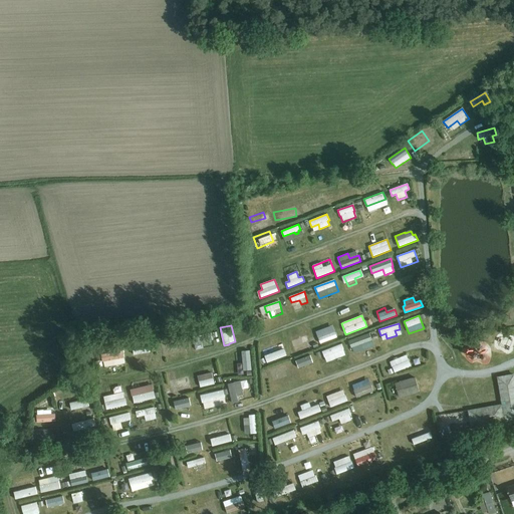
[(326,329),(316,332),(320,343),(337,337),(335,331),(328,334),(326,329)]
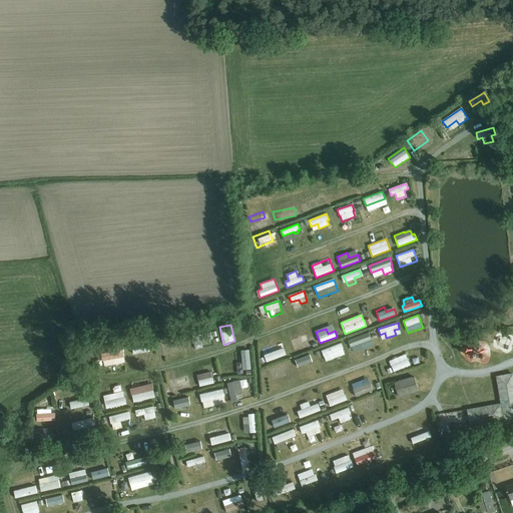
[(215,331),(191,337),(193,344),(203,341),(204,346),(212,344),(211,340),(212,339),(211,337),(216,336),(215,331)]
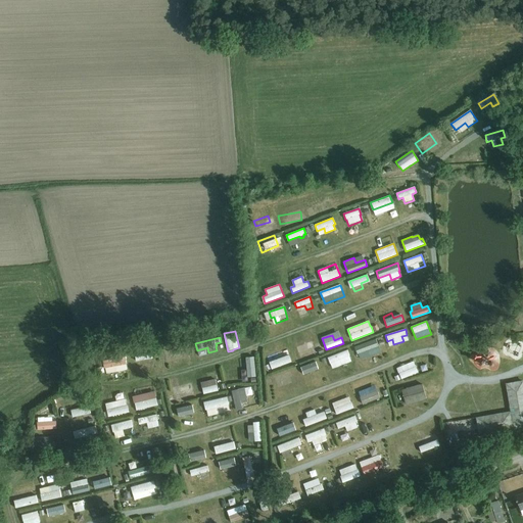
[(306,339),(292,343),(295,355),(310,351),(306,339)]
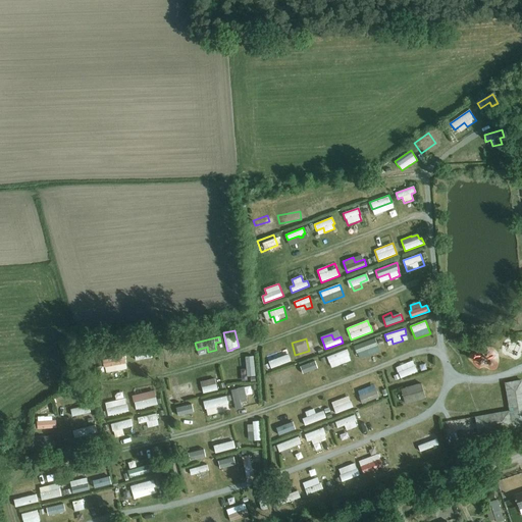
[(375,338),(354,347),(356,354),(358,353),(360,360),(380,352),(375,338)]
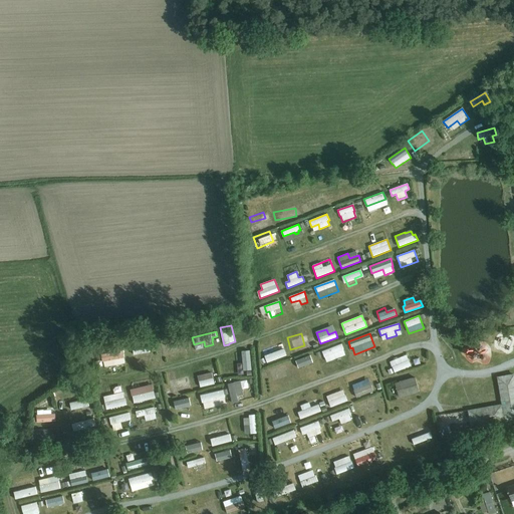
[(281,343),(262,350),(267,362),(286,355),(284,348),(283,348),(281,343)]
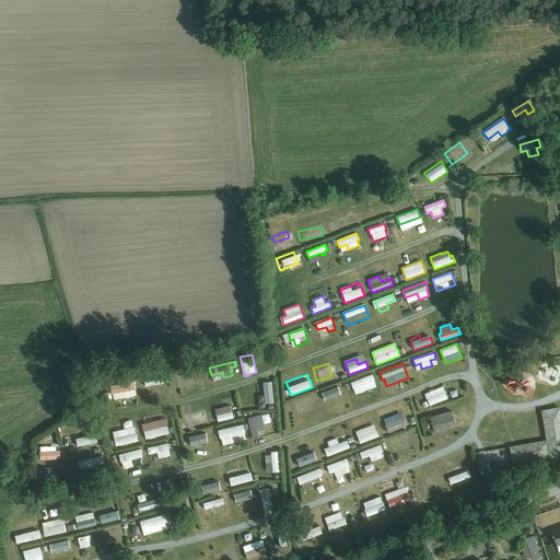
[(372,375),(350,383),(356,395),(376,387),(374,382),(374,381),(372,375)]
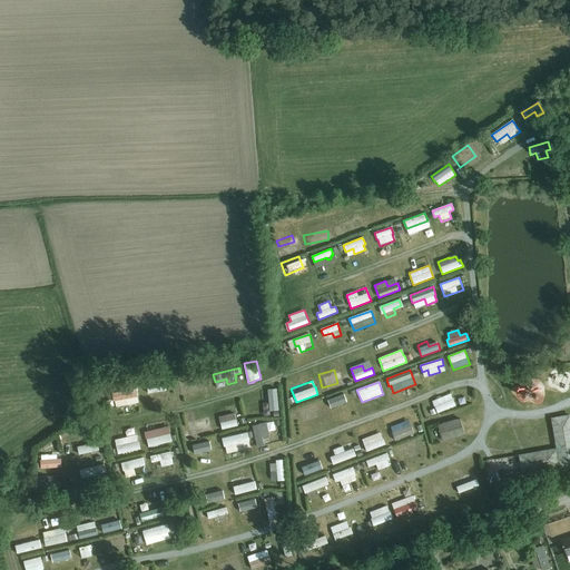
[(136,389),(112,393),(114,401),(115,401),(116,408),(139,403),(136,389)]
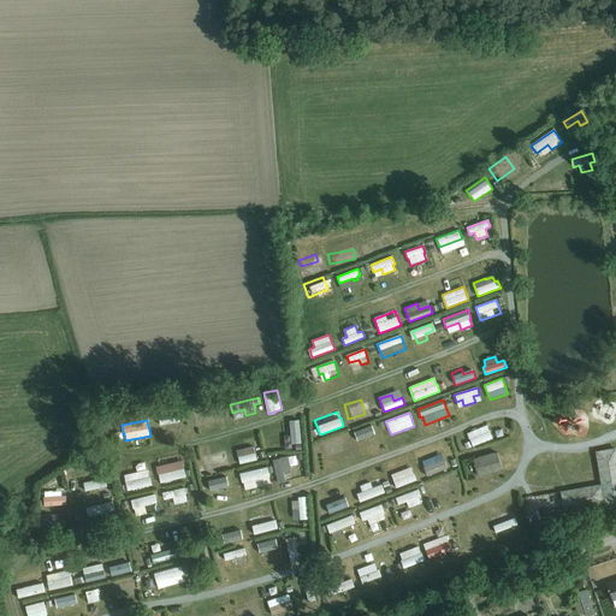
[(298,420),(290,421),(291,444),(301,444),(298,420)]
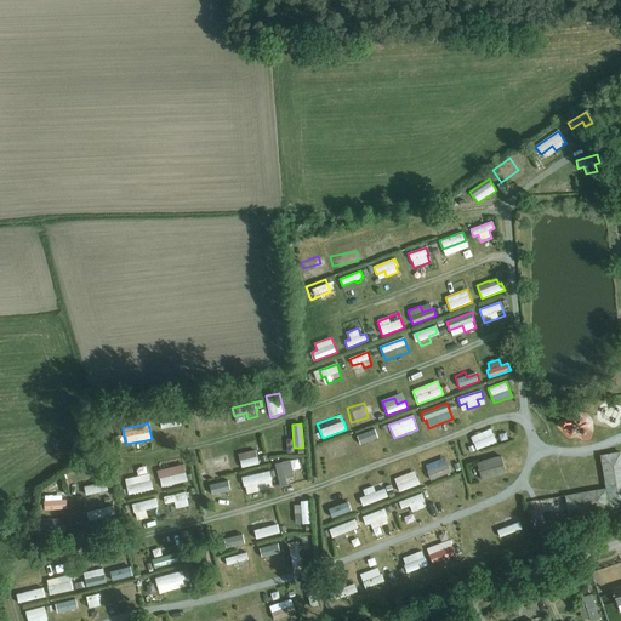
[(559,425),(562,434),(569,433),(568,423),(559,425)]
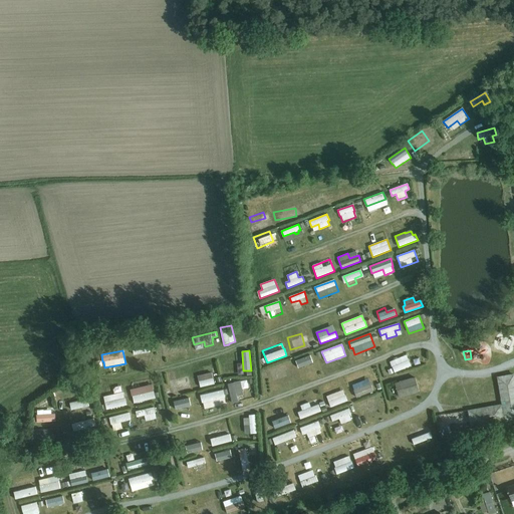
[(295,367),(308,362),(304,351),(290,357),(295,367)]
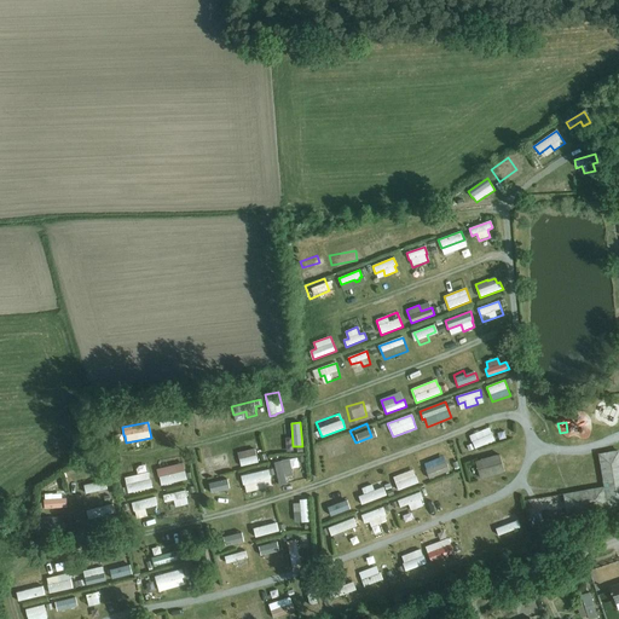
[(481,431),(469,435),(475,450),(495,441),(491,433),(485,437),(481,431)]
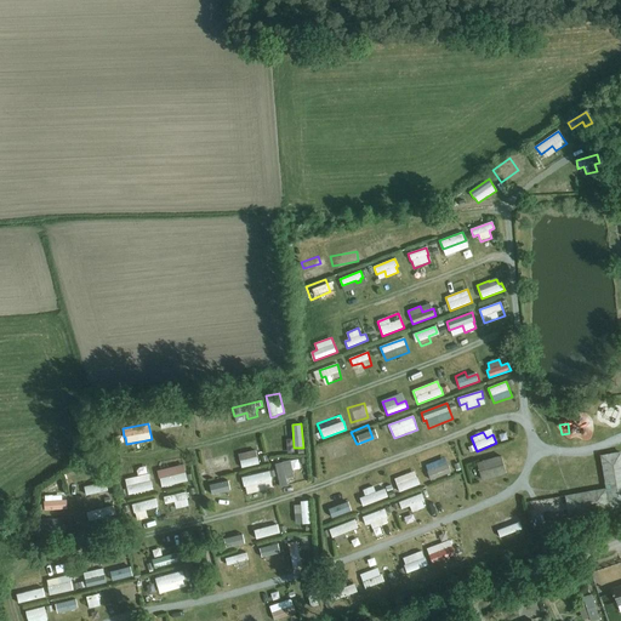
[(340,438),(315,445),(318,454),(342,445),(340,438)]
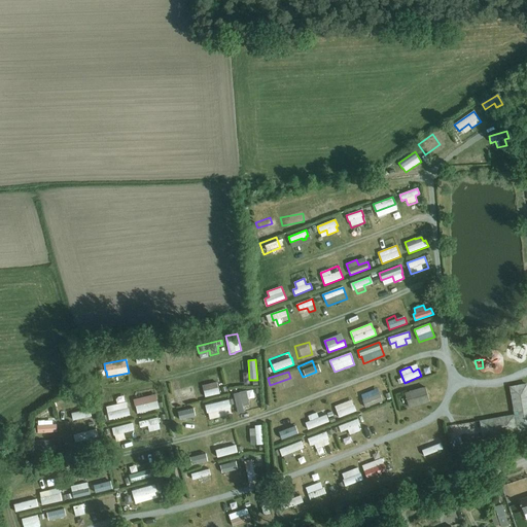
[(216,382),(202,386),(205,397),(220,393),(216,382)]
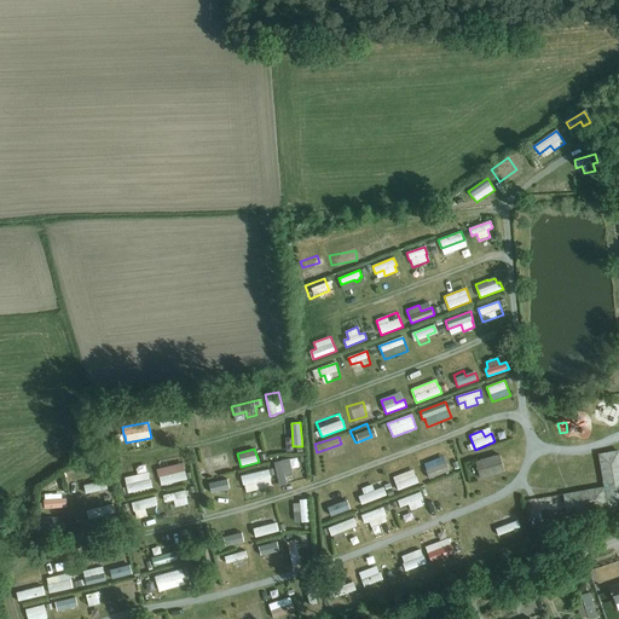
[(603,486),(563,493),(568,514),(618,504),(618,452),(618,450),(597,453),(603,486)]
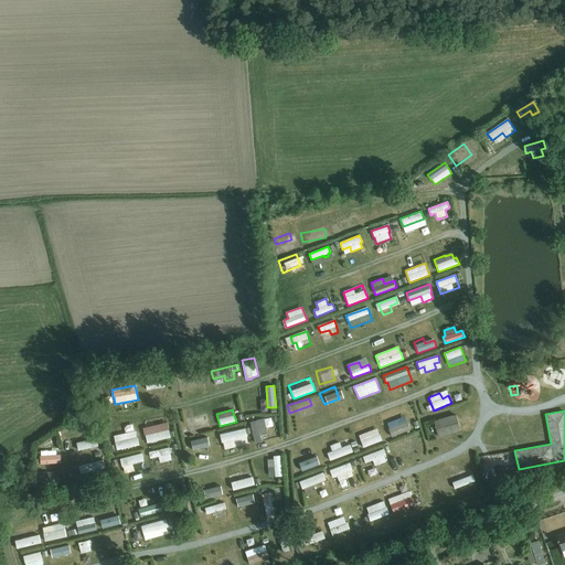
[(296,416),(299,424),(305,422),(302,414),(296,416)]
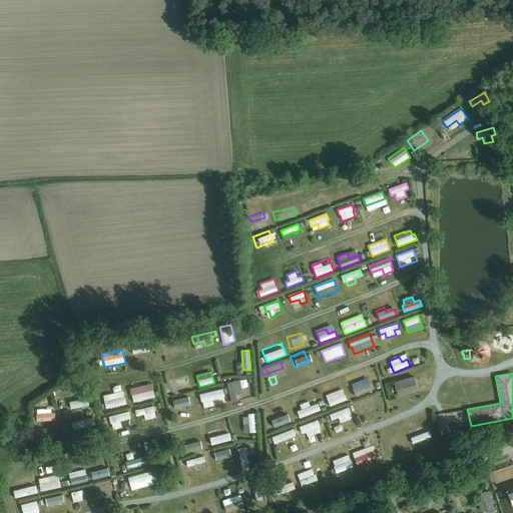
[(414,376),(394,382),(398,397),(418,391),(414,376)]
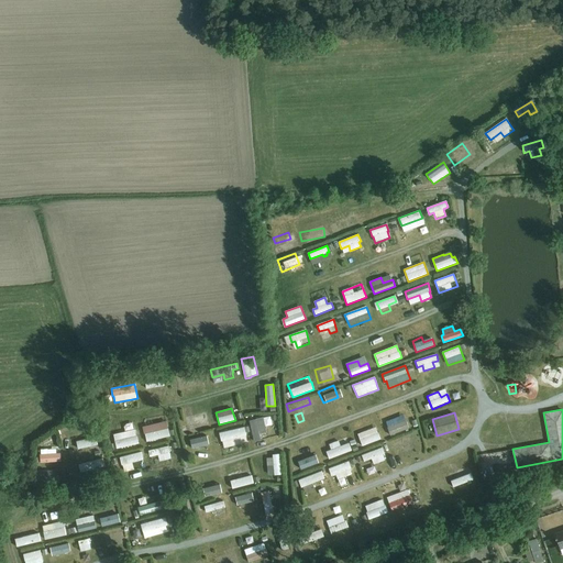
[(206,414),(186,419),(188,431),(210,427),(206,414)]
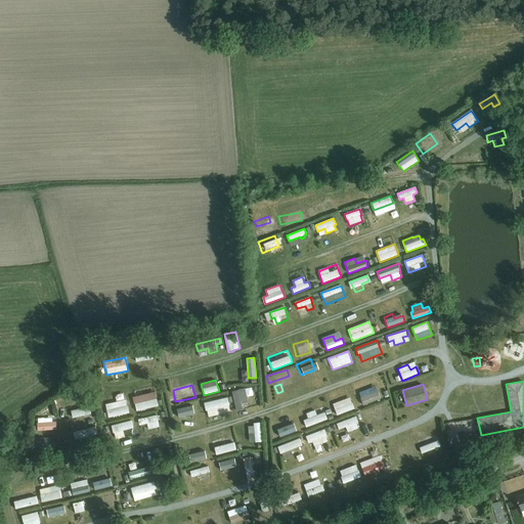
[(378,391),(360,398),(363,405),(381,398),(378,391)]
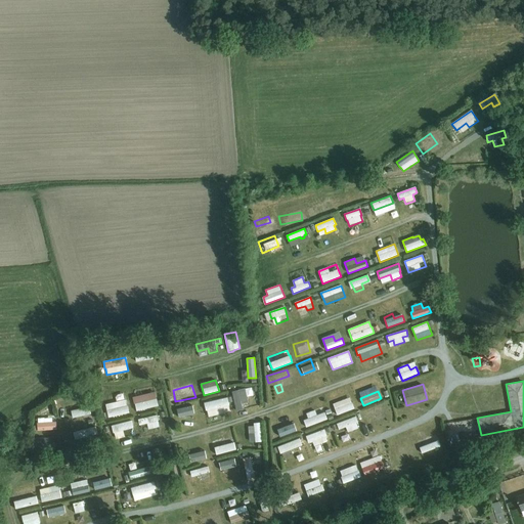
[(239,392),(234,393),(237,413),(243,413),(239,392)]
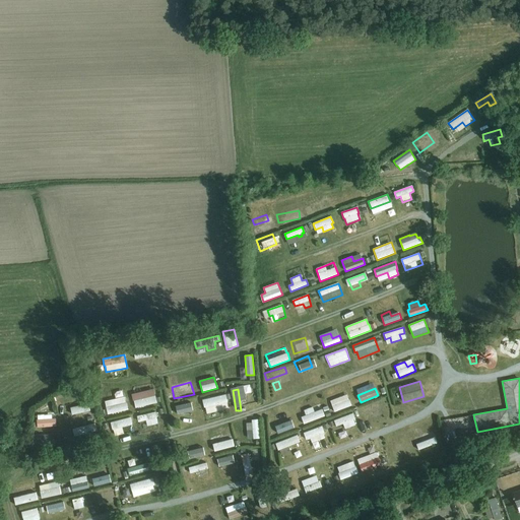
[(225,394),(202,400),(204,407),(228,402),(225,394)]
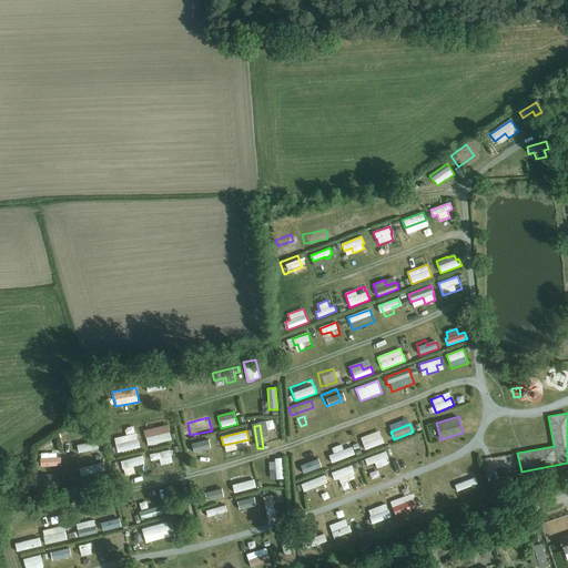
[(138,434),(128,436),(129,449),(145,445),(144,438),(139,439),(138,434)]
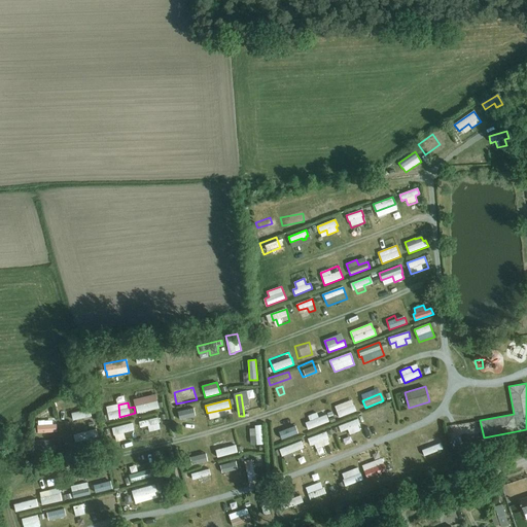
[(345,402),(335,407),(339,418),(356,412),(354,406),(347,408),(345,402)]
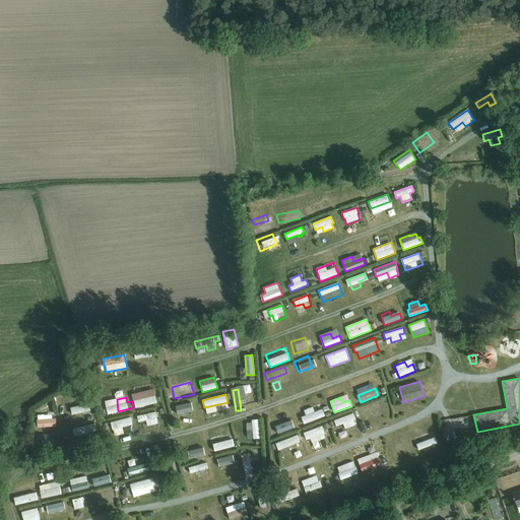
[(198,401),(179,405),(180,411),(191,409),(192,414),(201,412),(198,401)]
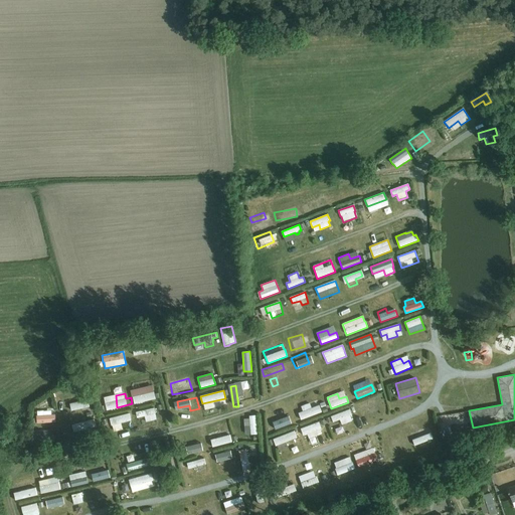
[(88,399),(69,403),(71,410),(89,406),(88,399)]
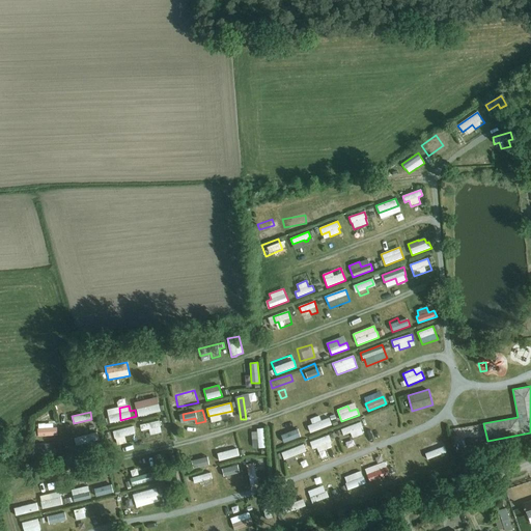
[(367,424),(374,422),(374,425),(383,423),(381,413),(365,416),(367,424)]
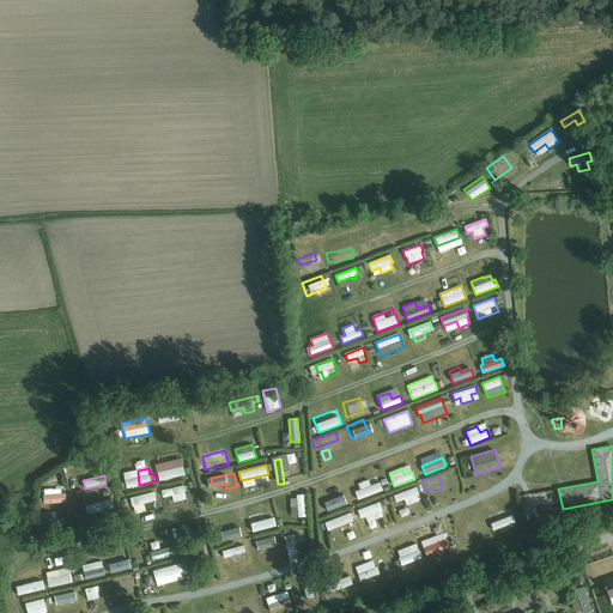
[(360,490),(354,492),(358,501),(383,491),(380,483),(371,486),(369,479),(358,484),(360,490)]
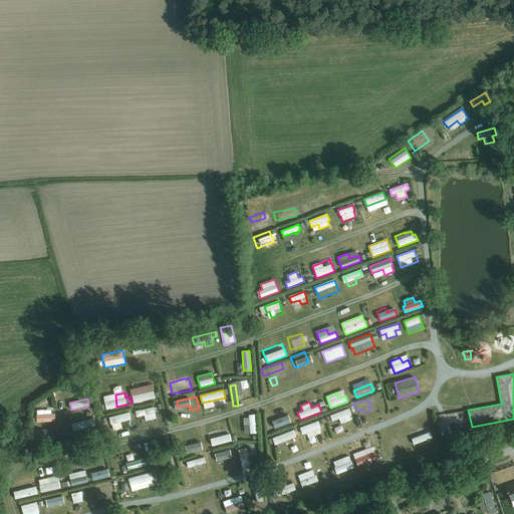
[(156,406),(142,409),(145,422),(159,419),(156,406)]
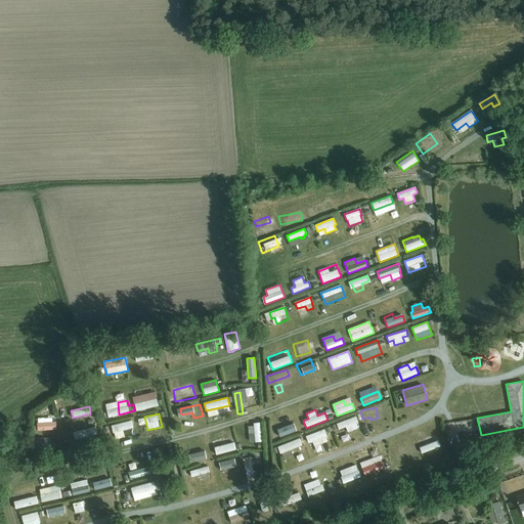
[(356,417),(337,424),(339,430),(350,426),(351,431),(359,428),(356,417)]
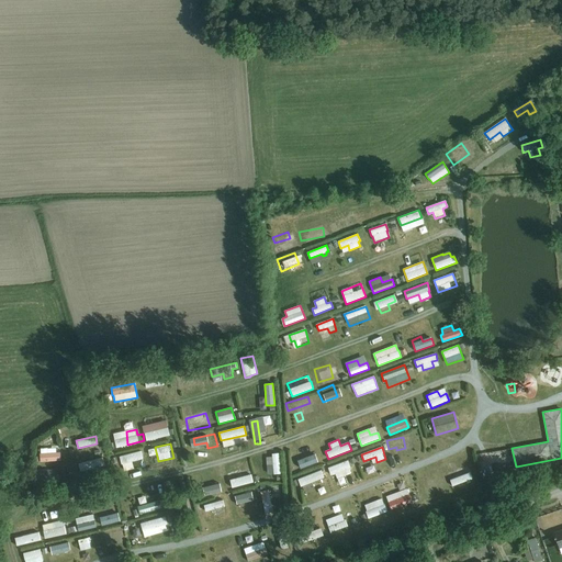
[(41,454),(40,454),(41,462),(60,461),(60,452),(56,453),(56,448),(41,449),(41,454)]
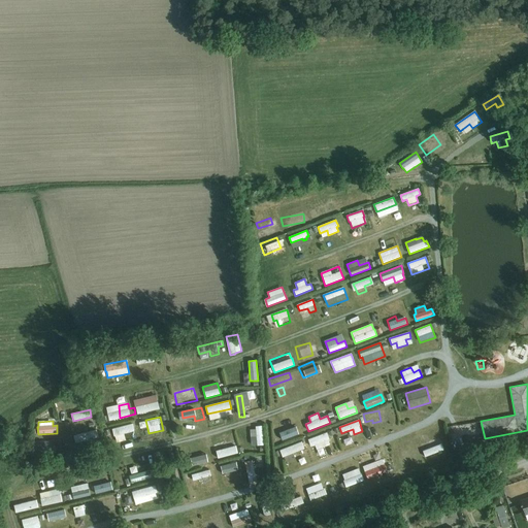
[(132,424),(111,429),(113,436),(114,436),(117,442),(126,440),(126,439),(132,438),(130,432),(134,431),(132,424)]
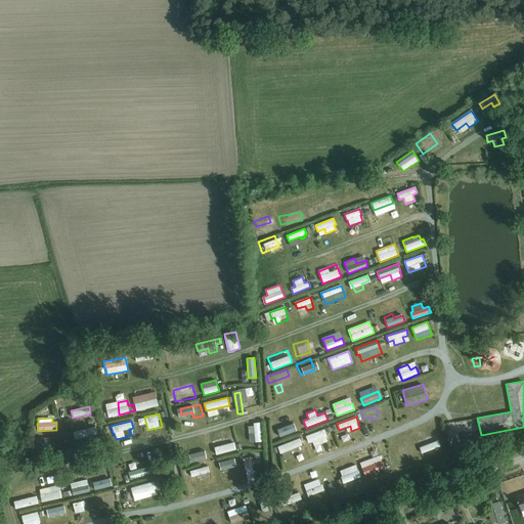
[(284,423),(273,427),(277,438),(297,431),(295,425),(286,428),(284,423)]
